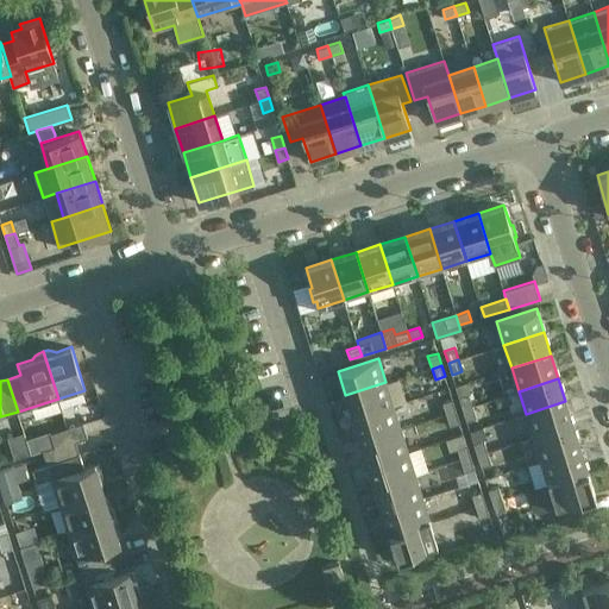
[(345,395),(353,418),(393,406),(385,382),(345,395)]
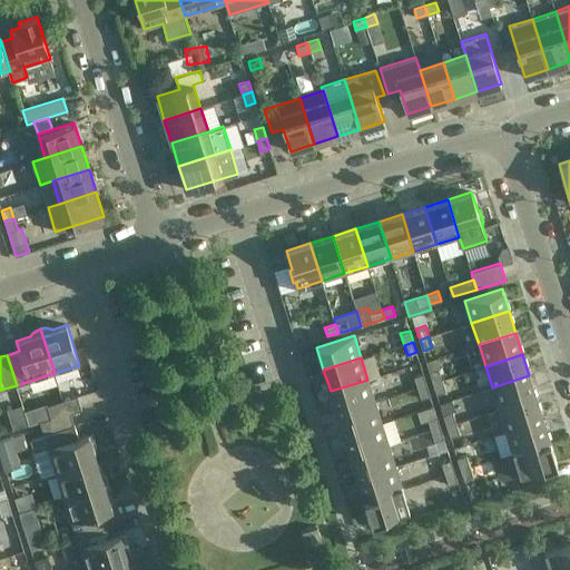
[(430,372),(433,383),(442,380),(439,369),(430,372)]
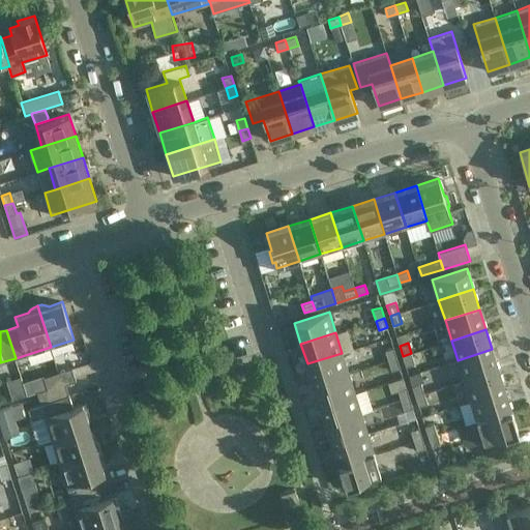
[(385,350),(388,360),(396,357),(393,348),(385,350)]
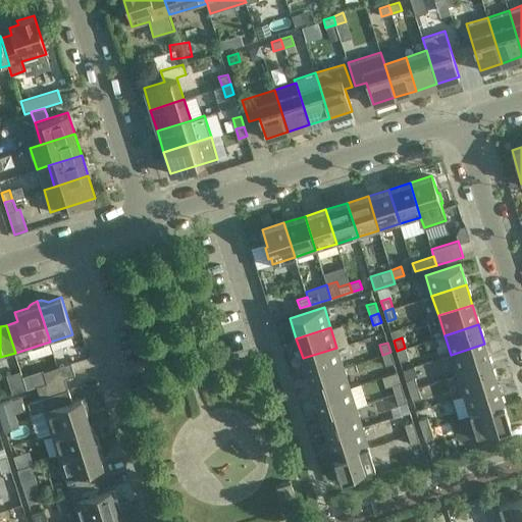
[(451,355),(457,374),(491,364),(484,344),(451,355)]
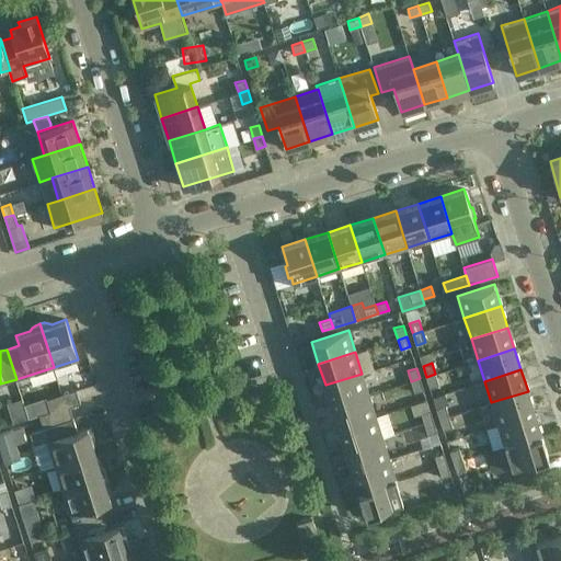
[(325,385),(332,407),(368,395),(362,374),(325,385)]
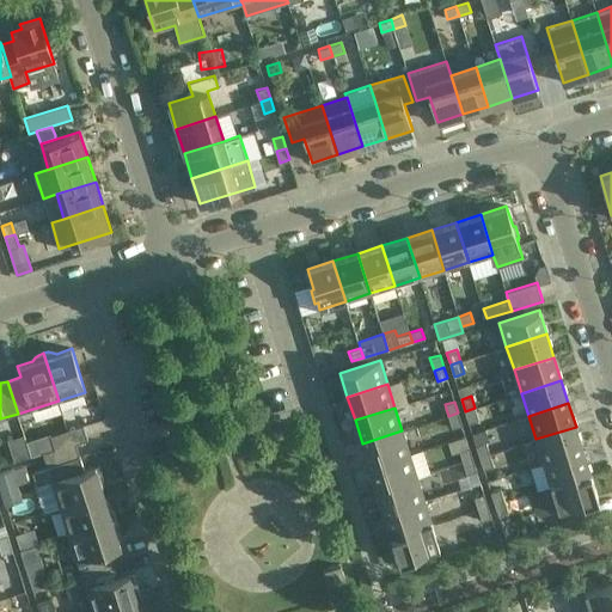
[(475,408),(465,411),(469,422),(479,420),(475,408)]
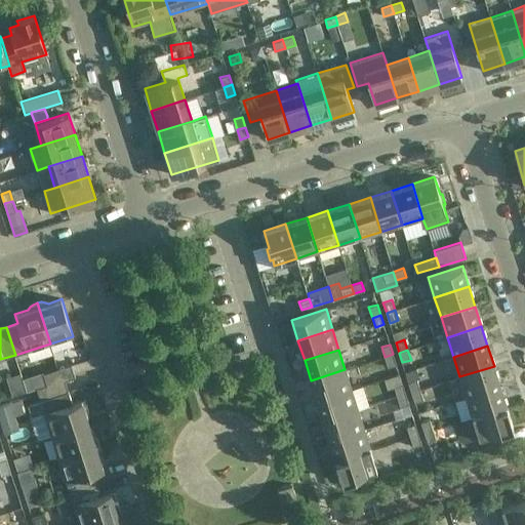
[(396,364),(393,354),(385,357),(388,367),(396,364)]
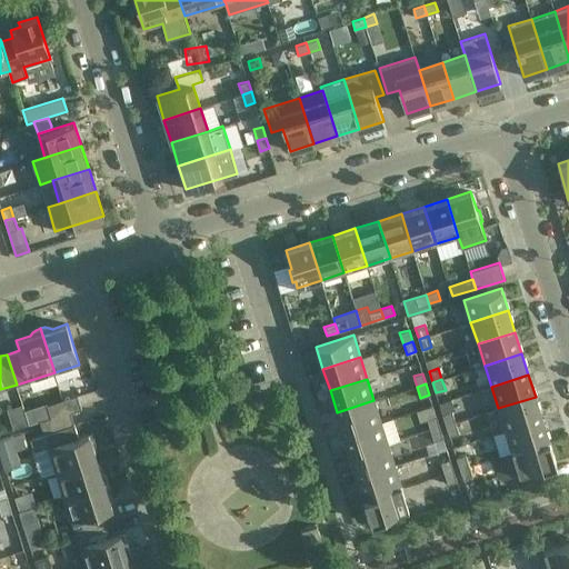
[(47,405),(51,417),(51,418),(70,412),(81,409),(78,396),(47,405)]
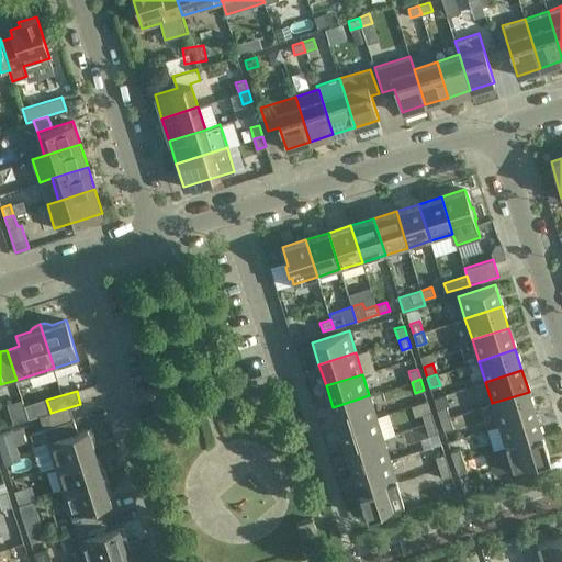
[(492,403),(498,425),(536,413),(529,392),(492,403)]
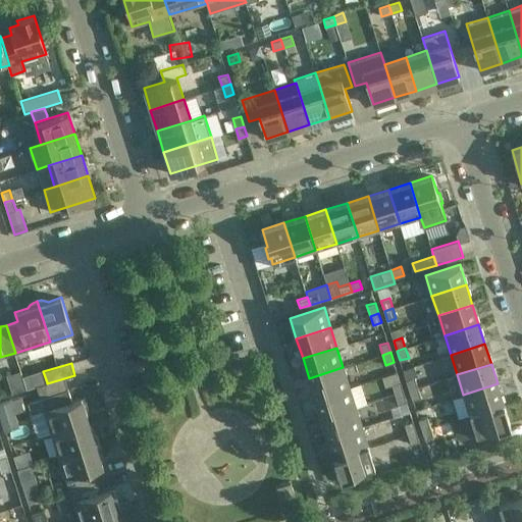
[(309,378),(315,398),(350,387),(343,367),(309,378)]
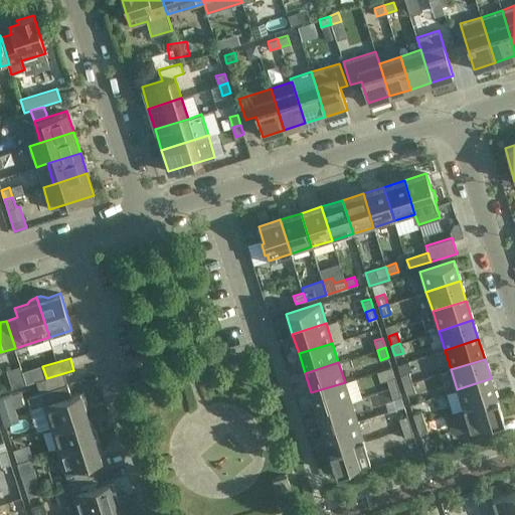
[(400,375),(403,384),(412,382),(409,372),(400,375)]
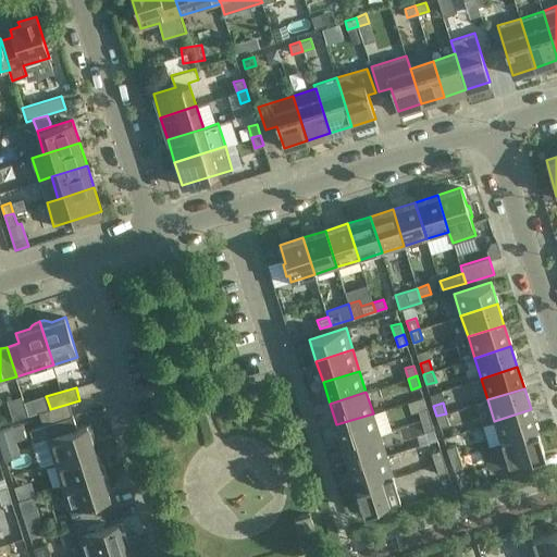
[(39,411),(44,425),(73,416),(69,404),(50,409),(50,408),(39,411)]
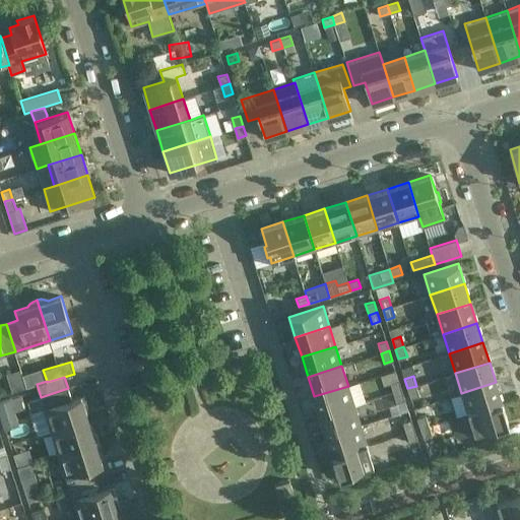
[(390,383),(393,393),(402,390),(399,380),(390,383)]
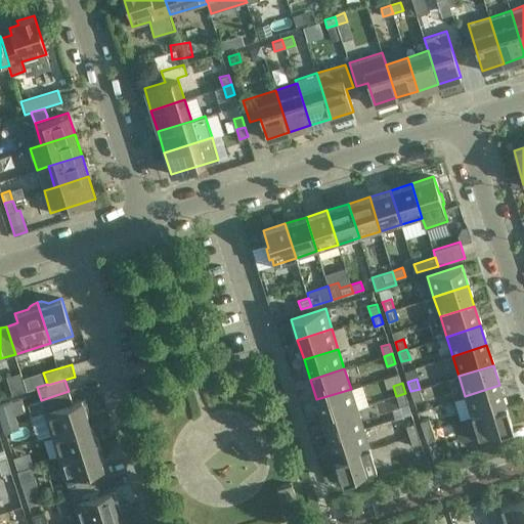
[(465,396),(471,416),(506,404),(499,385),(465,396)]
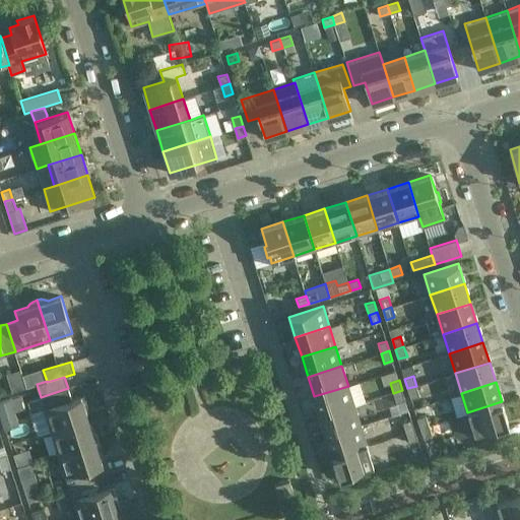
[(314,396),(320,416),(354,405),(348,386),(314,396)]
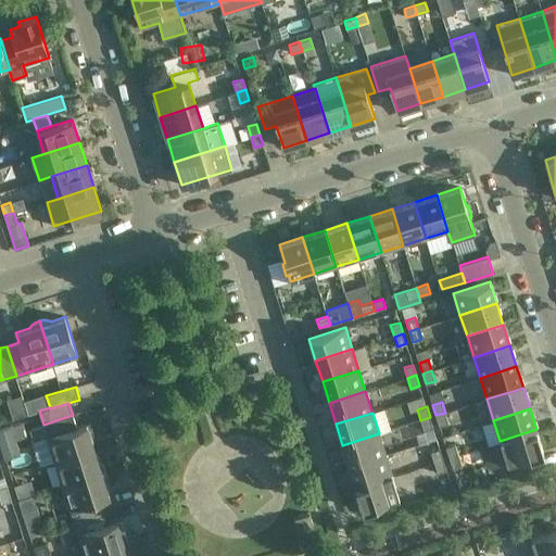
[(445,413),(436,415),(439,426),(449,424),(445,413)]
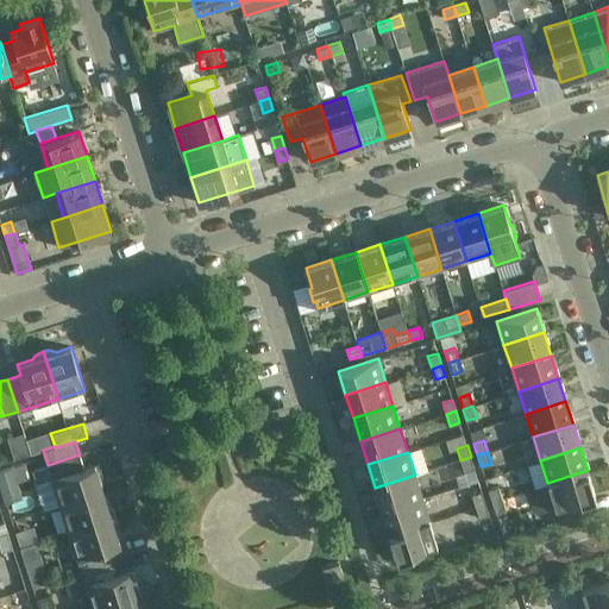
[(80,454),(48,465),(51,477),(60,504),(104,491),(99,477),(100,473),(100,470),(100,465),(99,463),(83,468),(80,454)]
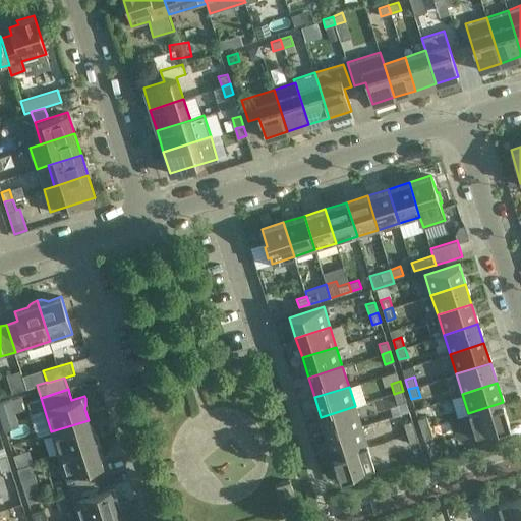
[(403,391),(394,394),(397,404),(406,401),(403,391)]
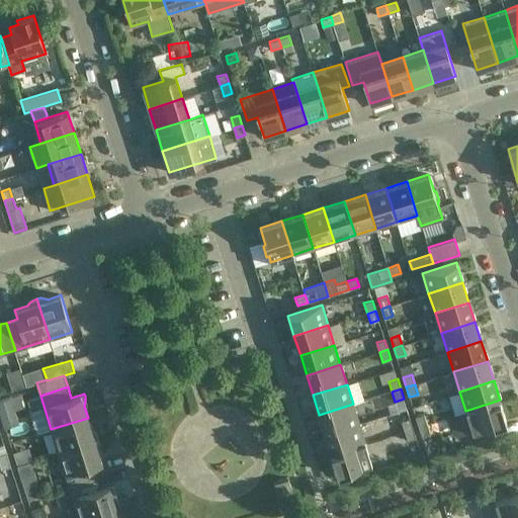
[(40,396),(28,399),(31,410),(44,406),(40,396)]
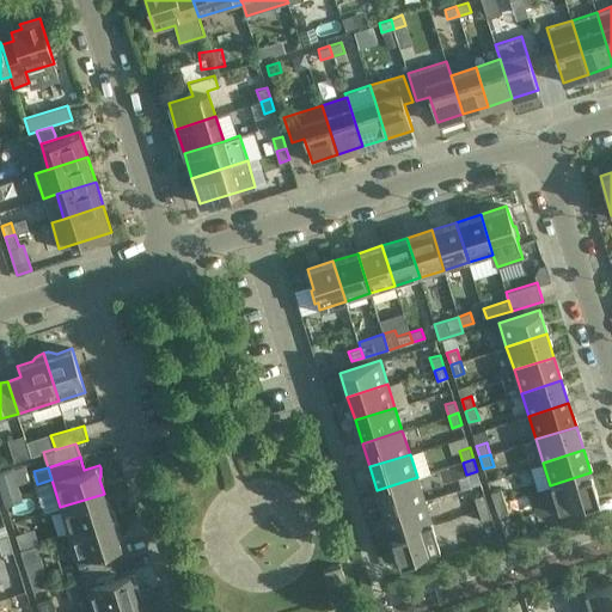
[(591,472),(550,485),(558,510),(598,497),(591,472)]
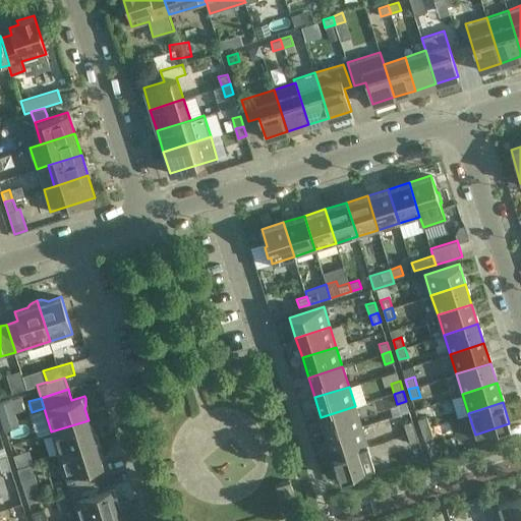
[(321,417),(327,437),(361,425),(355,406),(321,417)]
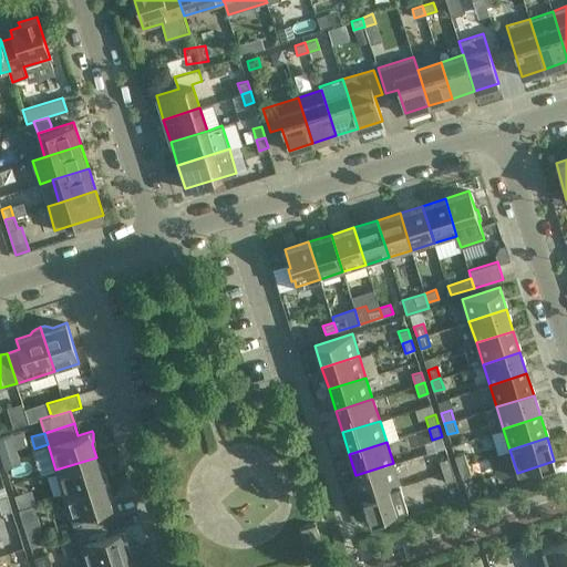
[(455,455),(459,466),(467,464),(464,453),(455,455)]
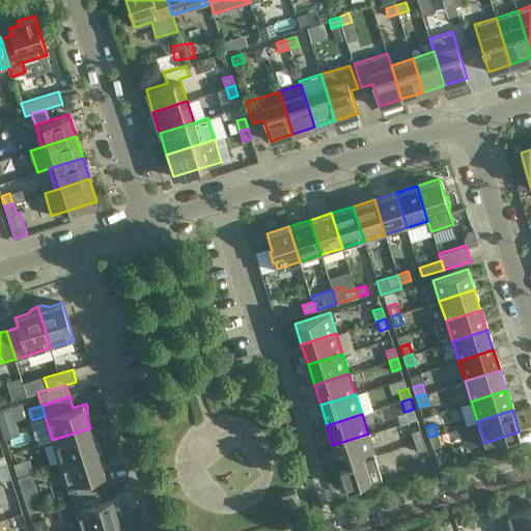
[(52,440),(59,463),(101,449),(99,445),(96,443),(94,441),(90,428),(52,440)]
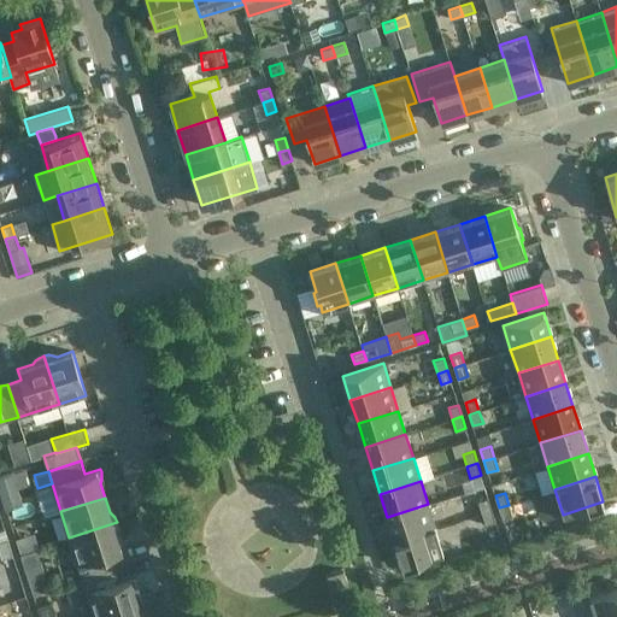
[(477,501),(482,513),(492,510),(488,498),(477,501)]
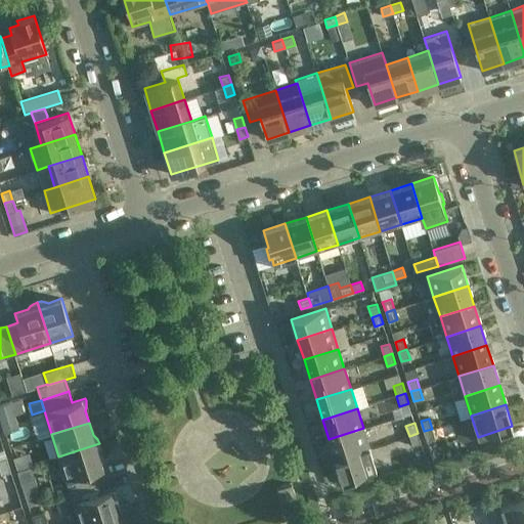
[(329,439),(335,459),(369,448),(363,428),(329,439)]
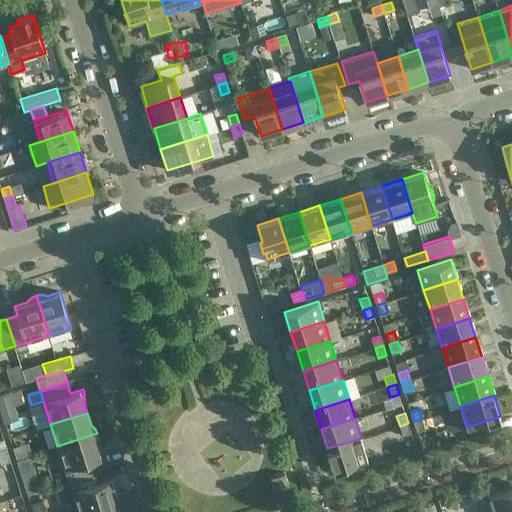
[(422,419),(414,421),(417,431),(425,428),(422,419)]
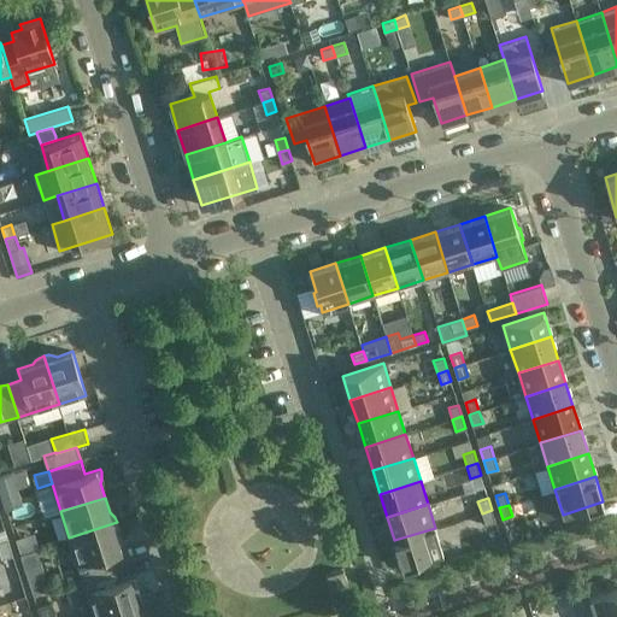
[(492,510),(482,513),(486,526),(495,522),(492,510)]
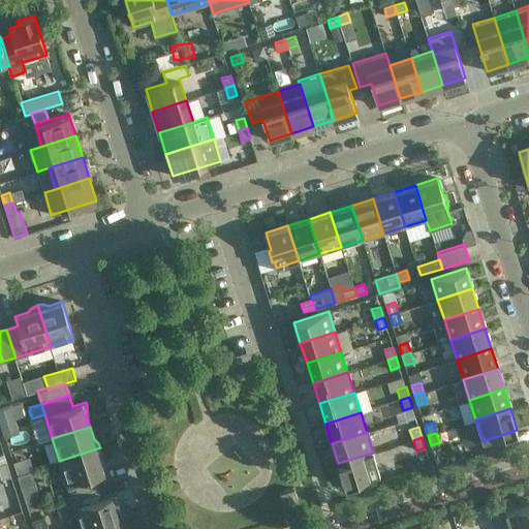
[(100,447),(59,461),(70,496),(98,487),(95,475),(104,472),(100,459),(101,456),(101,453),(100,447)]
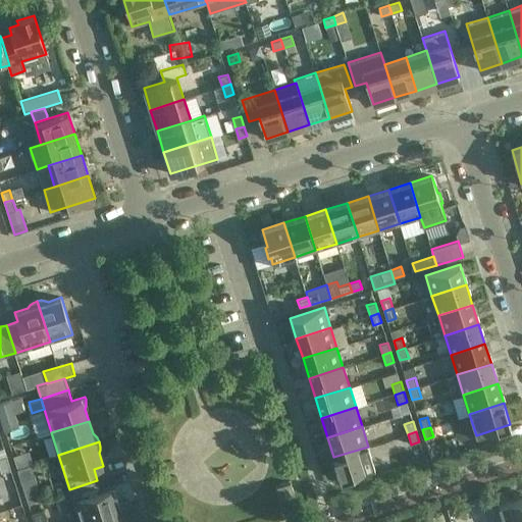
[(368,447),(333,457),(341,478),(374,467),(368,447)]
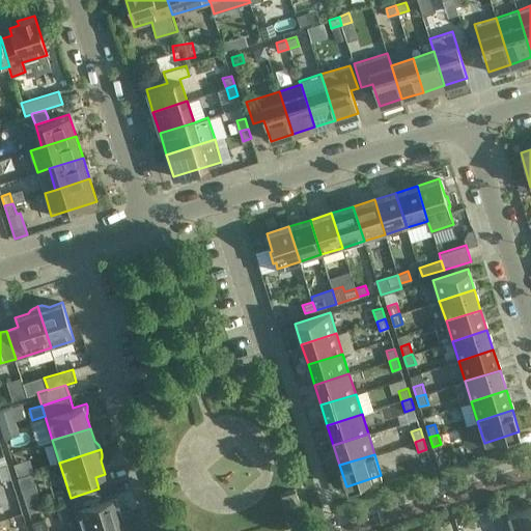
[(6,464),(0,466),(0,476),(1,481),(11,478),(6,464)]
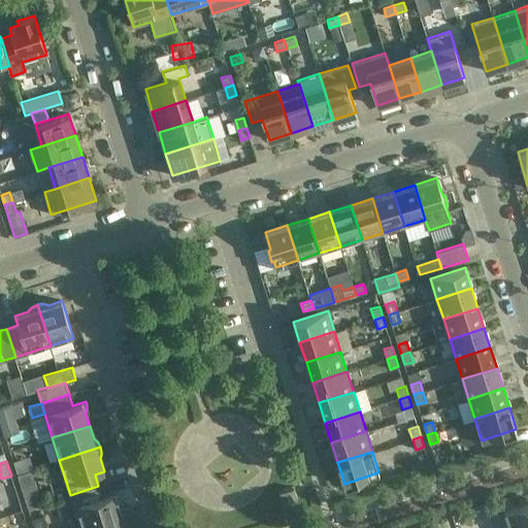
[(70,495),(80,527),(87,527),(123,517),(121,513),(119,509),(116,507),(111,495),(102,497),(98,486),(70,495)]
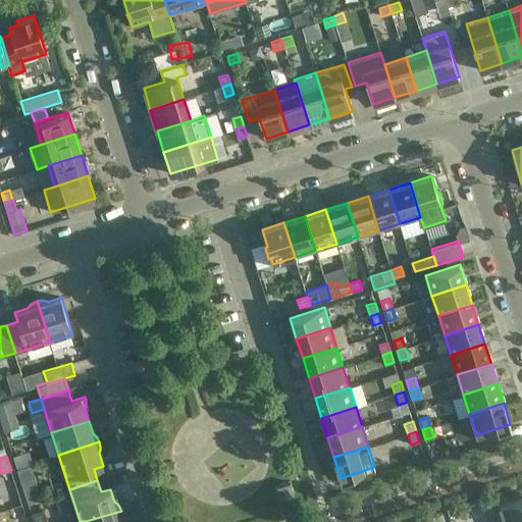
[(276,487),(279,498),(294,493),(291,482),(276,487)]
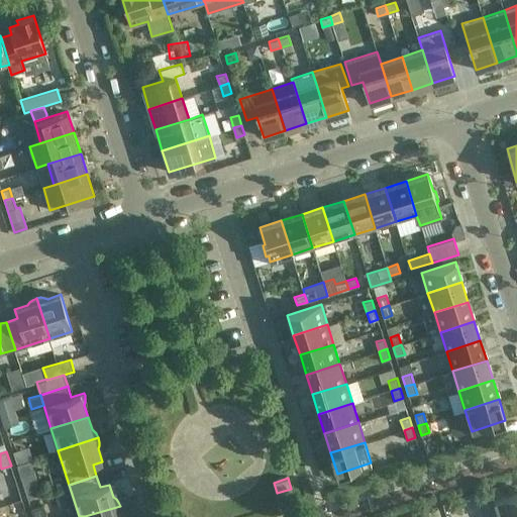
[(516,493),(494,501),(499,516),(513,516),(516,516),(516,493)]
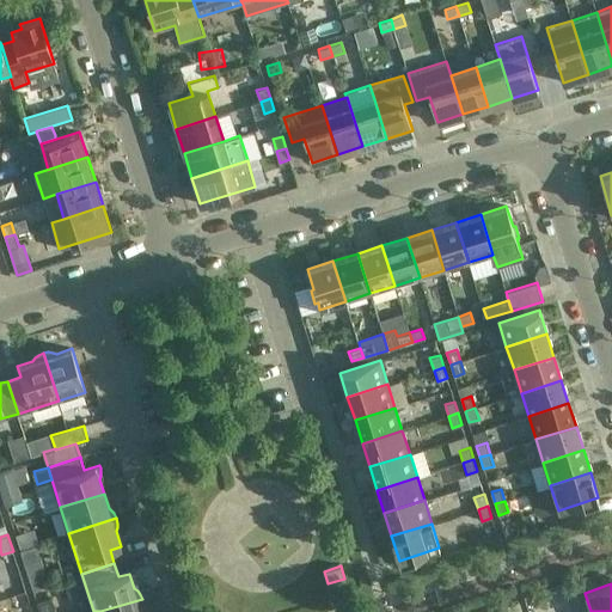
[(101,611),(141,611),(142,609),(144,605),(142,599),(101,611)]
